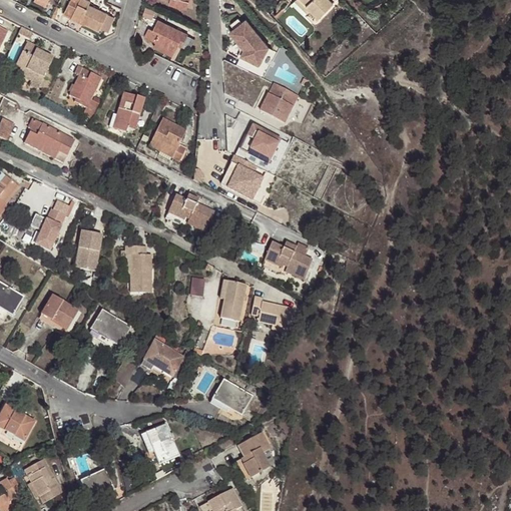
[(80,0),(80,2),(76,0),(71,0),(65,11),(73,15),(74,13),(83,17),(82,20),(100,30),(109,12),(91,3),(92,0),(80,0)]
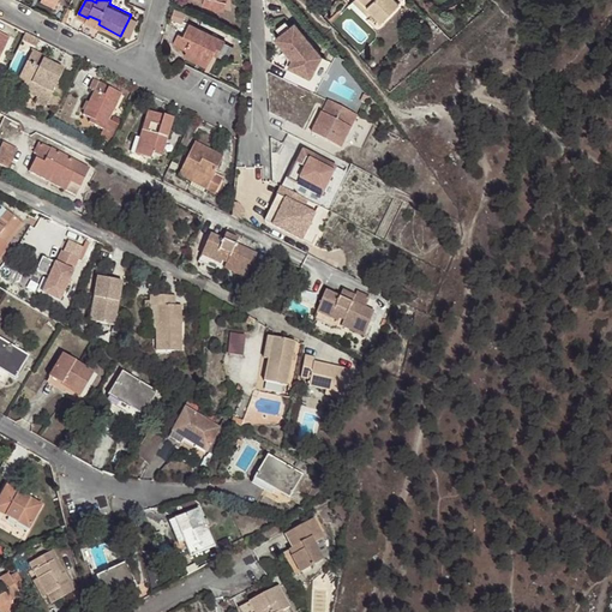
[(373,9),(365,0),(357,0),(370,12),(373,9)]
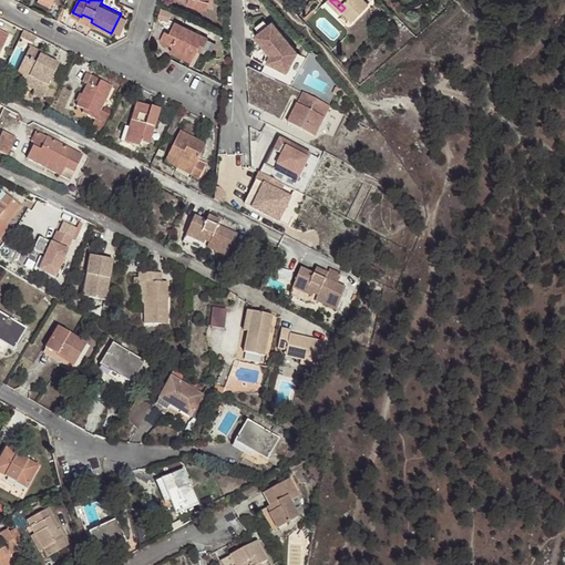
[(337,0),(345,8),(353,17),(370,2),(368,0),(337,0)]
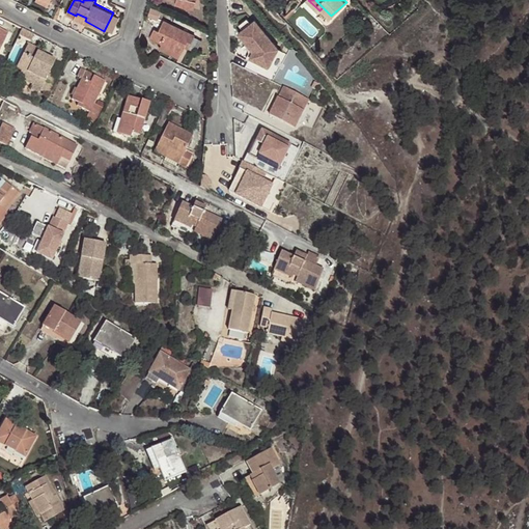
[(77,14),(76,16),(75,18),(84,23),(85,21),(86,18),(77,14)]
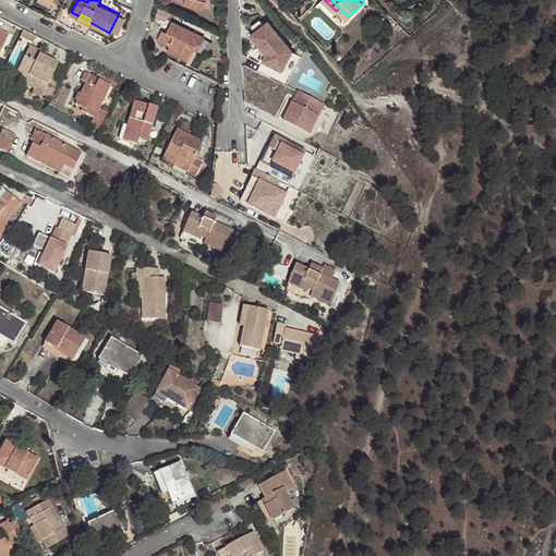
[(256,31),(265,23),(261,19),(253,25),(256,31)]
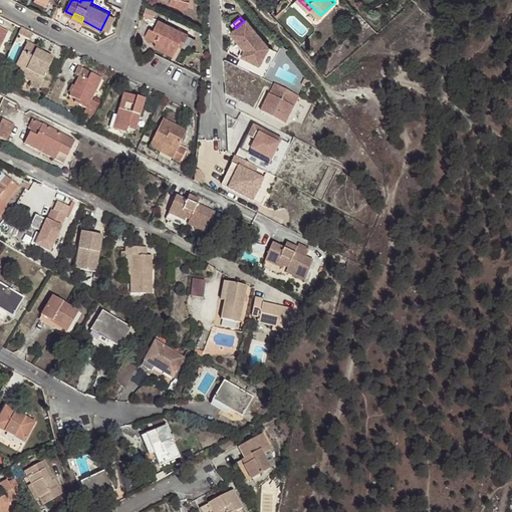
[(151,27),(147,36),(158,42),(177,51),(180,45),(182,41),(185,42),(190,33),(161,18),(156,29),(151,27)]
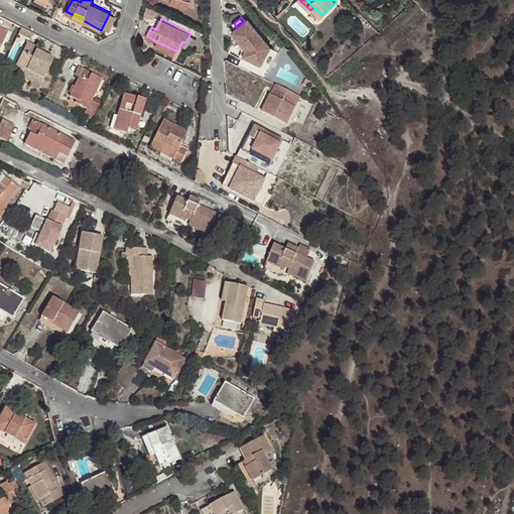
[(272,46),(249,18),(245,21),(237,28),(233,31),(248,49),(245,55),(263,65),(272,46)]
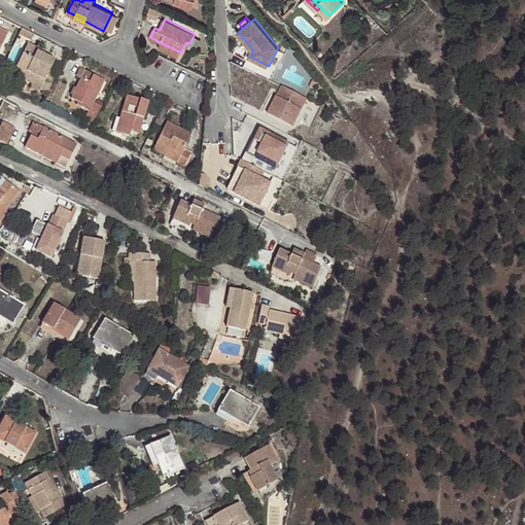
[(0,48),(9,31),(0,26),(0,48)]
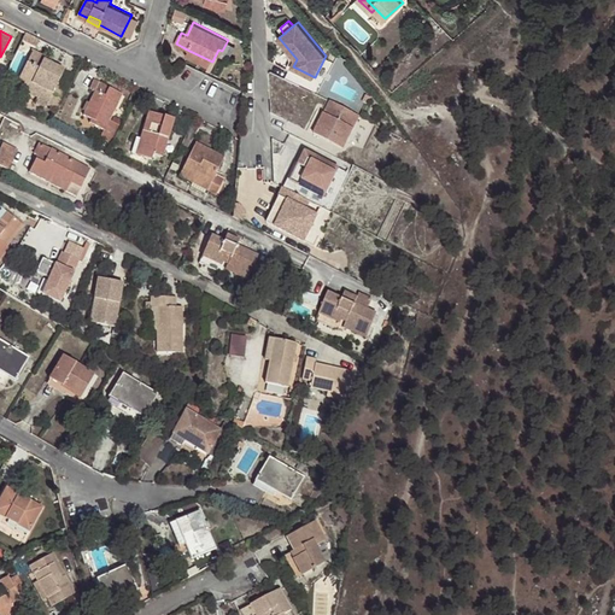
[(59,109),(69,88),(58,82),(65,68),(45,57),(47,54),(35,48),(18,82),(51,98),(48,101),(48,103),(59,109)]
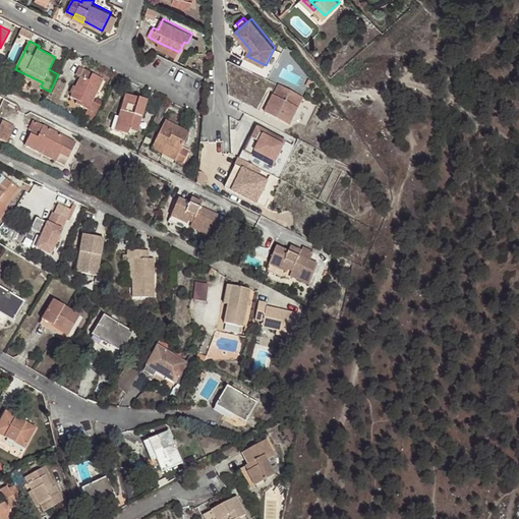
[(179,52),(160,43),(158,47),(177,56),(179,52)]
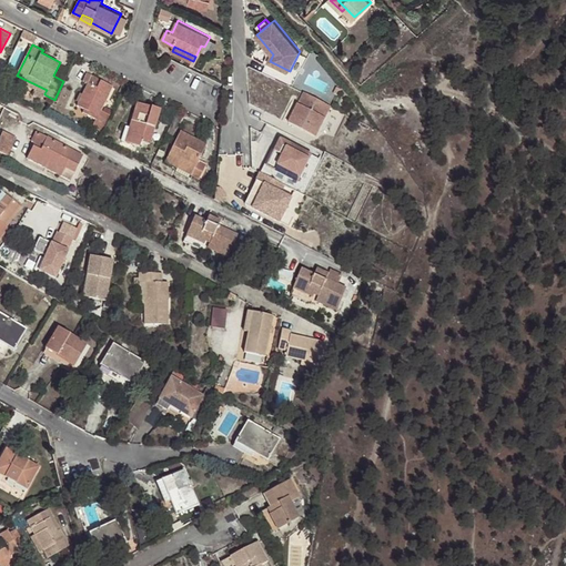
[(83,111),(97,118),(98,115),(107,121),(111,112),(102,108),(113,84),(88,72),(83,80),(88,82),(78,103),(86,108),(83,111)]
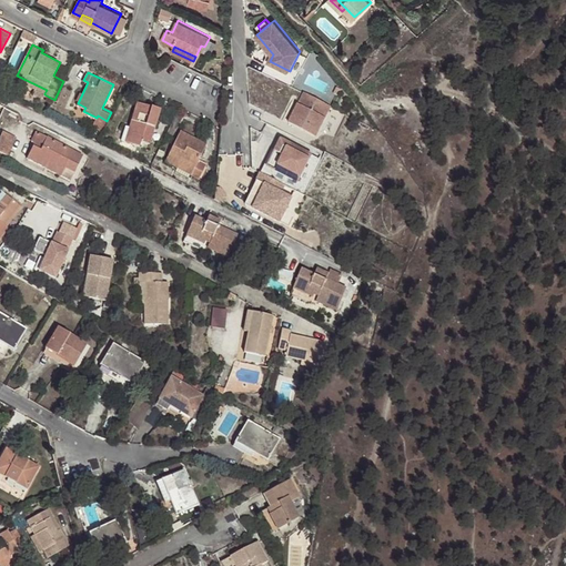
[(14,79),(44,93),(47,90),(17,76),(14,79)]
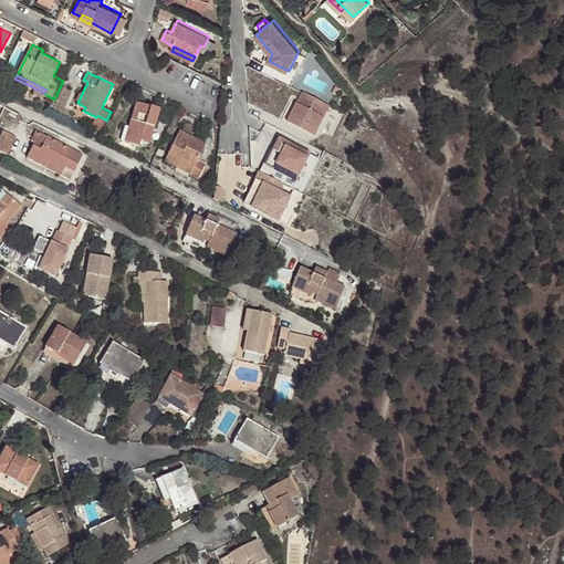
[(332,106),(303,92),(289,121),(317,136),(332,106)]
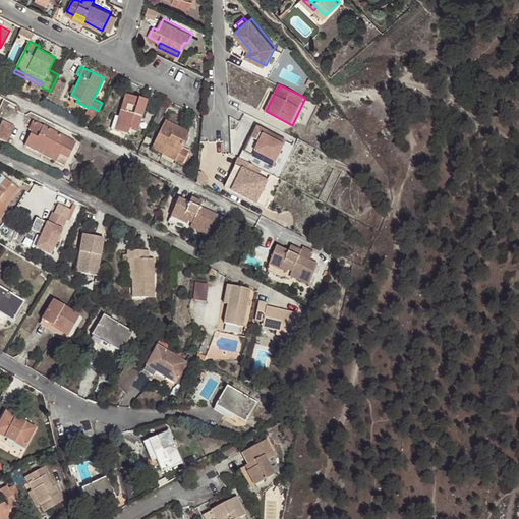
[(125,93),(119,115),(123,116),(119,129),(129,132),(130,128),(138,130),(148,99),(125,93)]
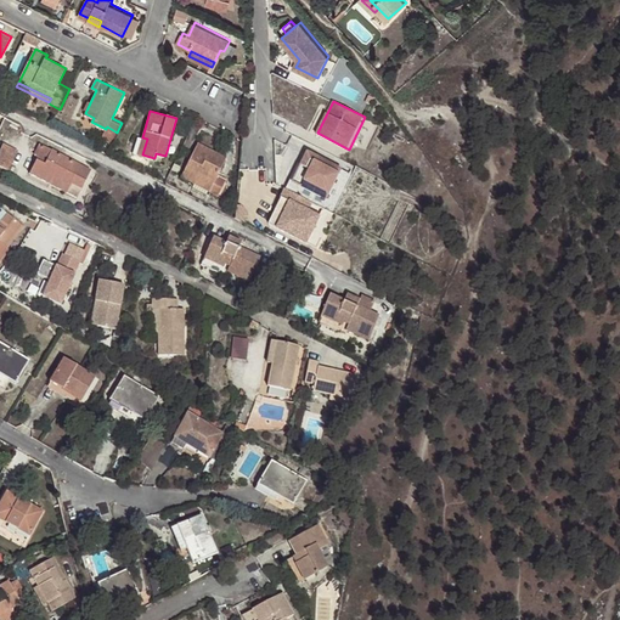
[(107,127),(106,129),(103,135),(113,141),(117,133),(107,127)]
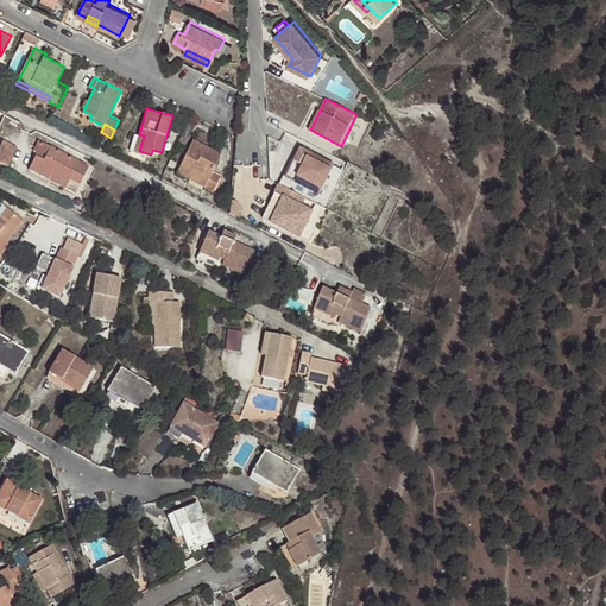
[(18,146),(5,139),(0,149),(0,161),(8,165),(18,146)]
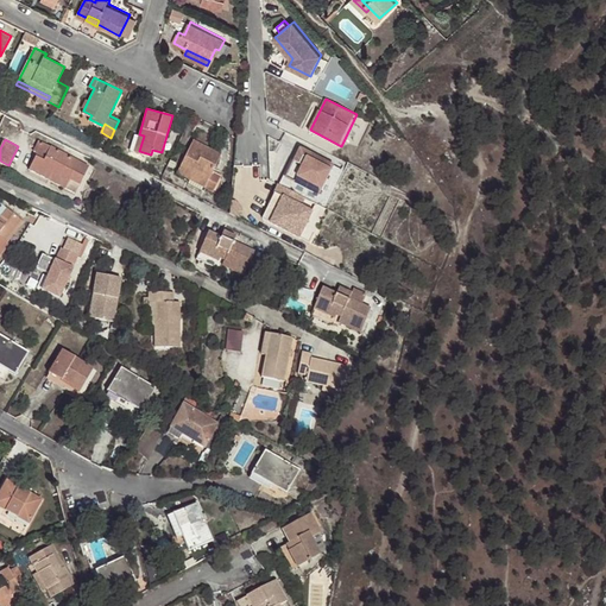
[(80,159),(39,139),(35,150),(38,151),(30,168),(50,177),(49,180),(67,187),(80,159)]
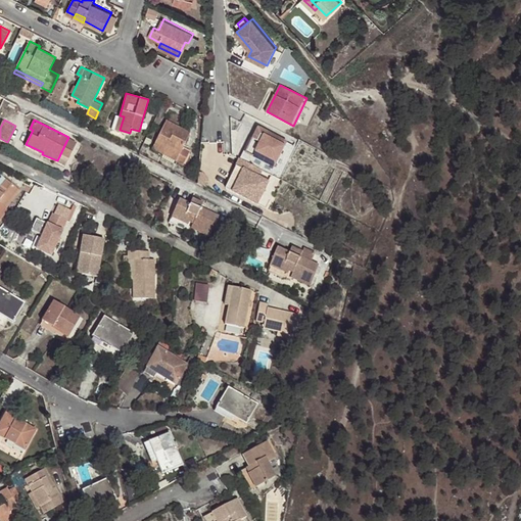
[(152,148),(163,153),(166,148),(178,154),(176,159),(184,163),(191,150),(184,146),(191,131),(167,120),(152,148)]
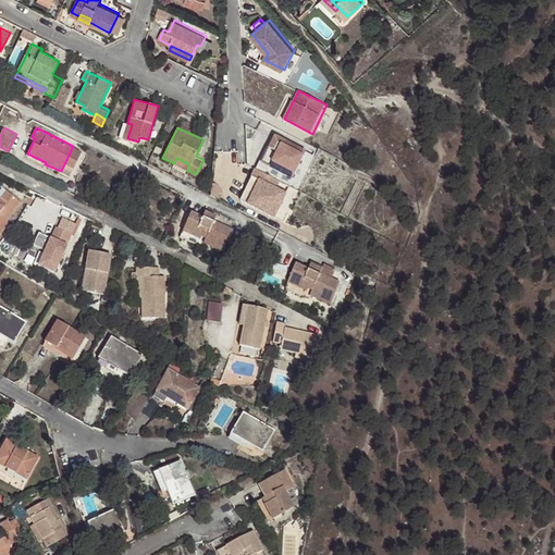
[(291,186),(307,155),(296,149),(297,146),(279,136),(272,148),(270,146),(258,170),(291,186)]
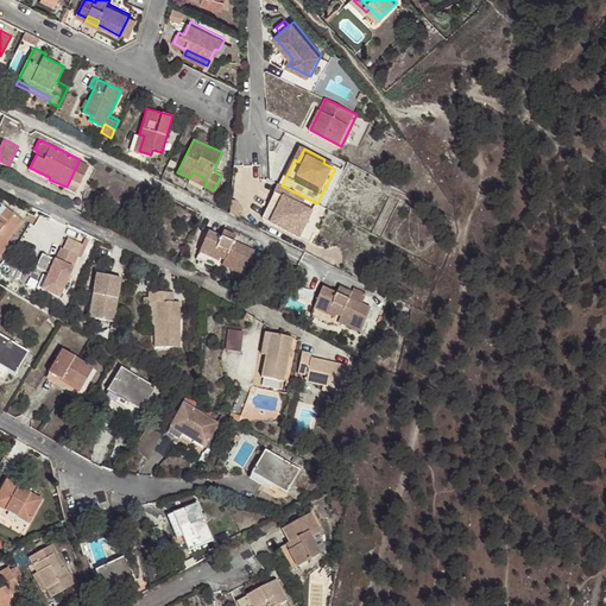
[(328,209),(348,171),(324,159),(323,163),(335,169),(317,203),(328,209)]
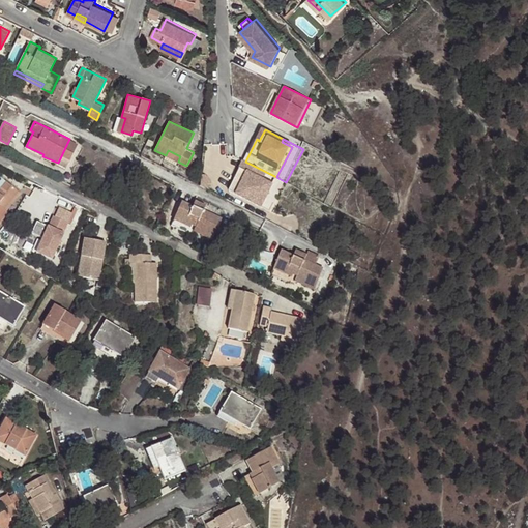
[(168,150),(166,155),(178,162),(180,156),(168,150)]
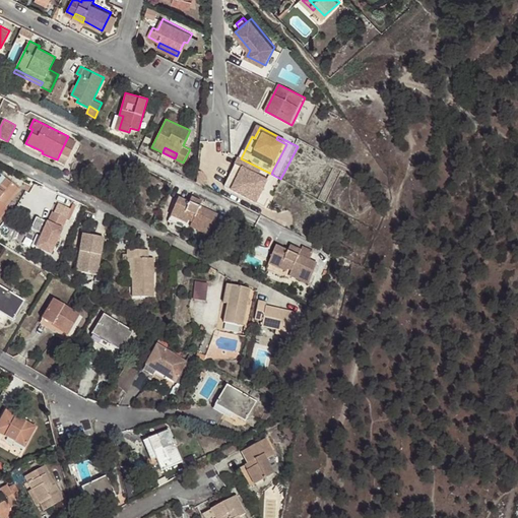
[(280,179),(241,158),(227,187),(265,207),(280,179)]
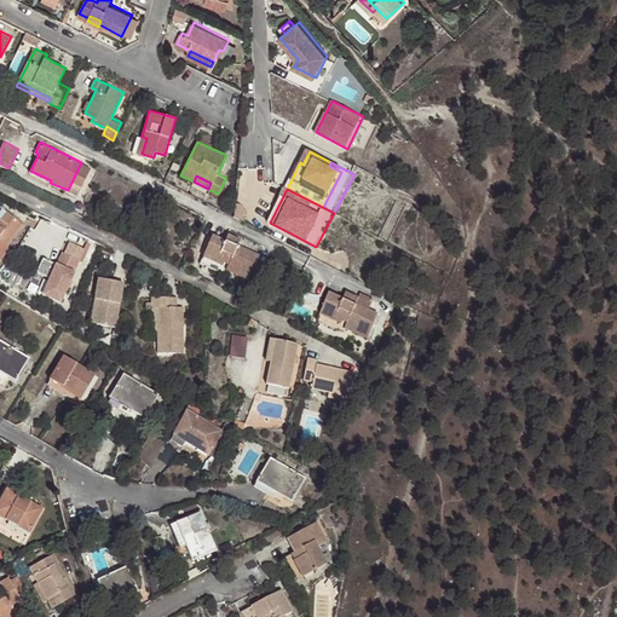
[(0,252),(4,254),(9,248),(5,244),(22,223),(7,211),(0,220),(0,252)]
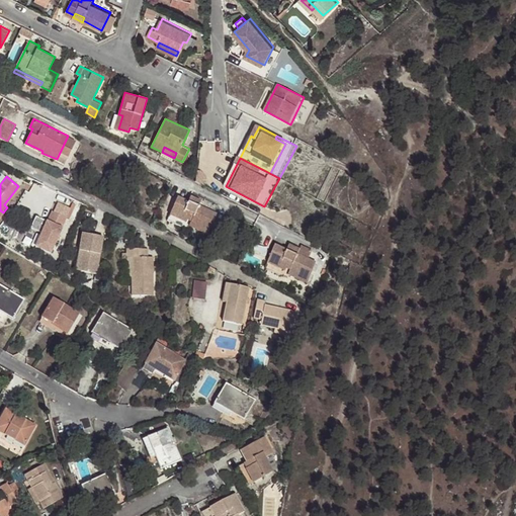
[(187,199),(177,195),(168,219),(188,228),(189,225),(208,232),(218,211),(199,204),(201,198),(190,193),(187,199)]
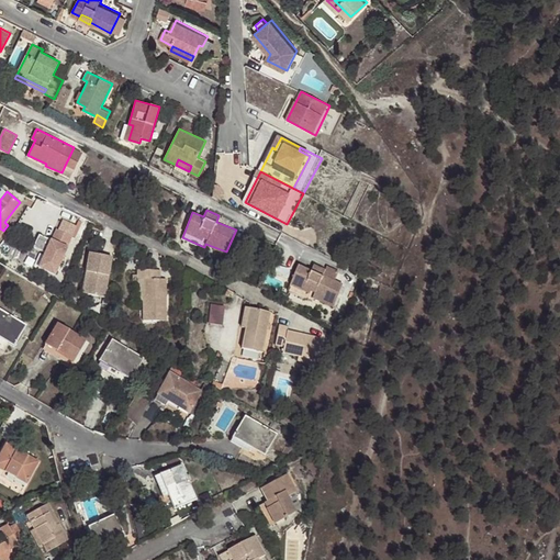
[(80,224),(62,214),(58,230),(74,236),(80,224)]
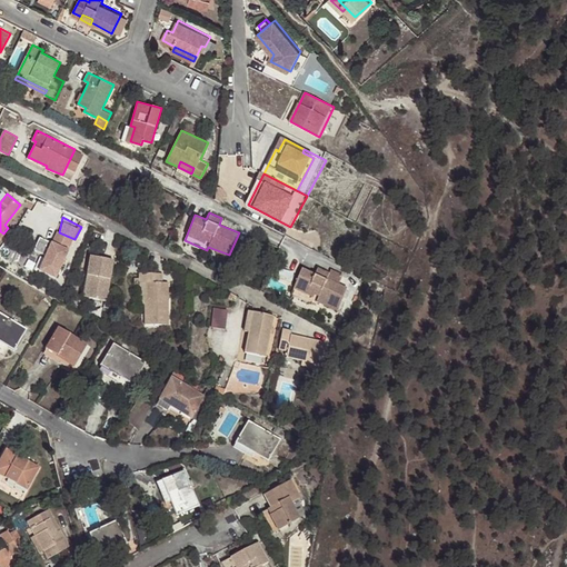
[(59,276),(75,239),(59,232),(55,241),(41,236),(35,251),(46,255),(40,268),(59,276)]
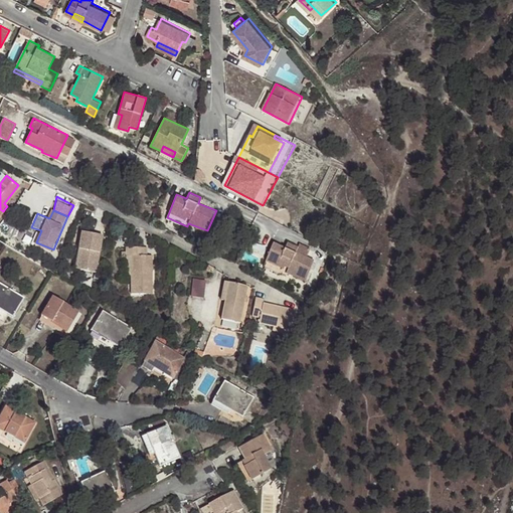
[(79,269),(97,271),(103,234),(81,230),(78,247),(78,248),(82,248),(79,269)]
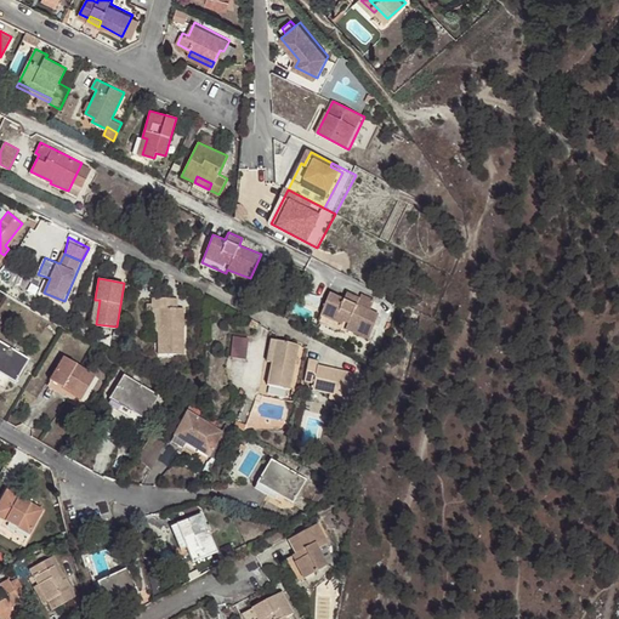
[(358,304),(361,297),(347,293),(345,297),(331,293),(319,321),(345,331),(346,329),(369,338),(380,313),(372,308),(358,304)]
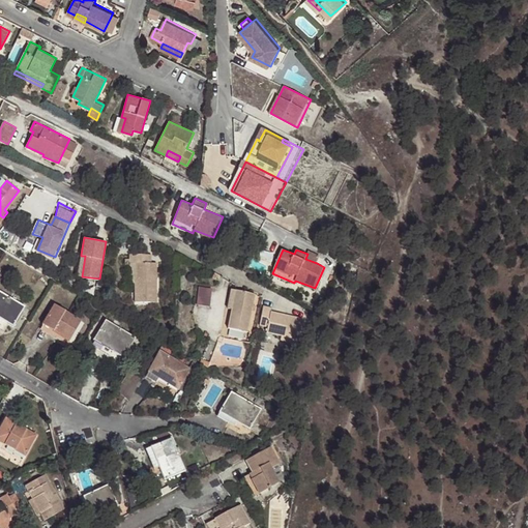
[(310,250),(308,254),(305,259),(317,263),(321,255),(310,250)]
